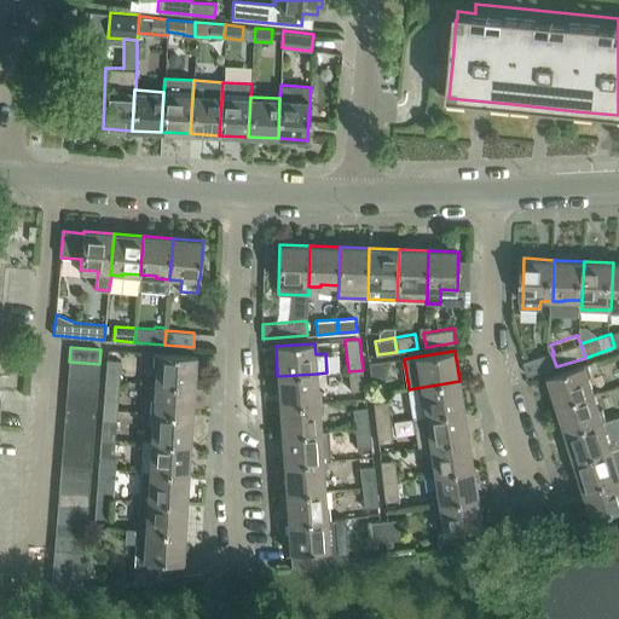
[(195,386),(196,356),(156,353),(152,353),(152,365),(155,365),(154,383),(195,386)]
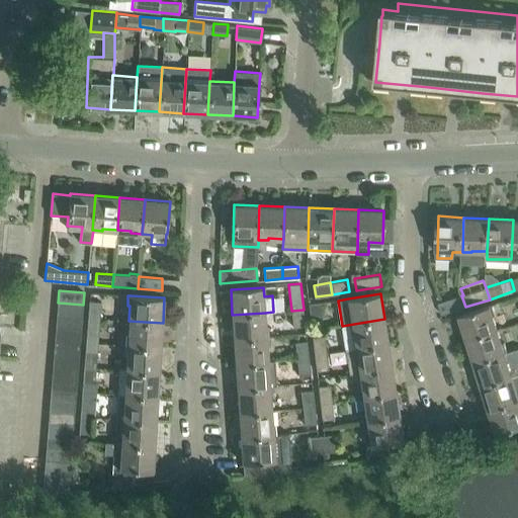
[(465,307),(461,295),(440,304),(443,315),(465,307)]
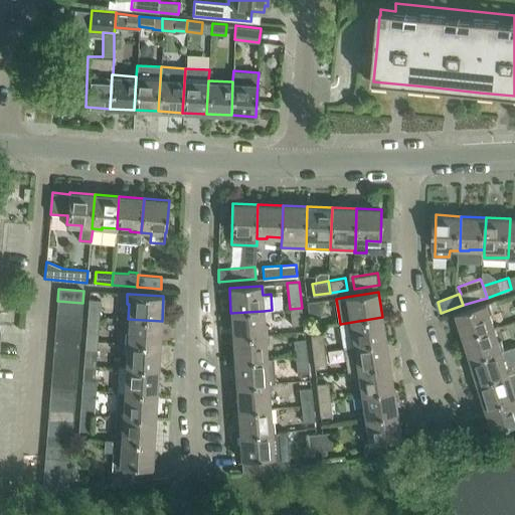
[(100,317),(101,300),(89,299),(88,316),(100,317)]
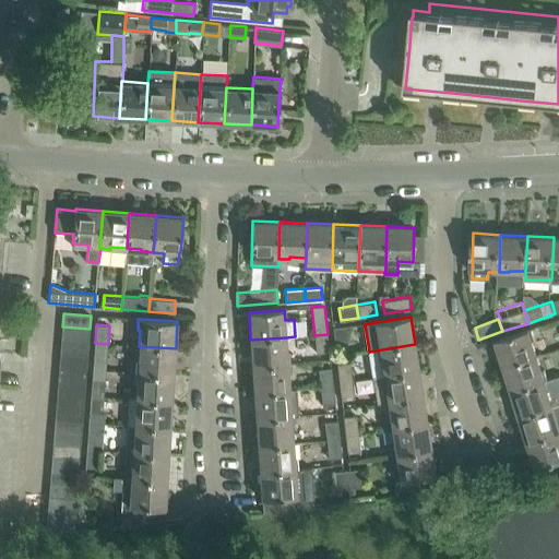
[(88,342),(90,329),(62,326),(61,340),(88,342)]
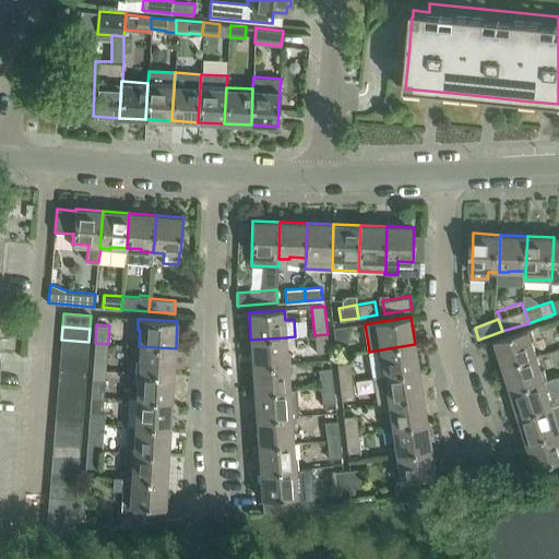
[(348,344),(346,326),(333,328),(335,346),(348,344)]
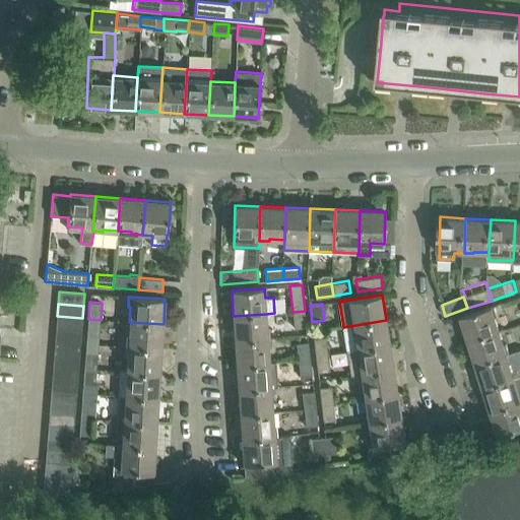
[(501,331),(494,307),(462,317),(470,341),(501,331)]
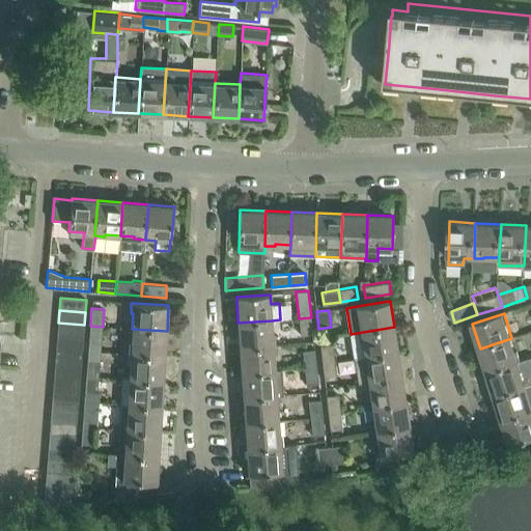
[(313,333),(311,317),(299,318),(301,334),(313,333)]
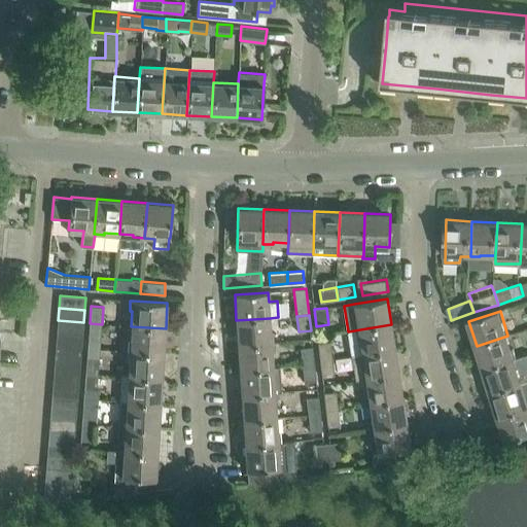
[(272,343),(270,318),(236,320),(238,345),(272,343)]
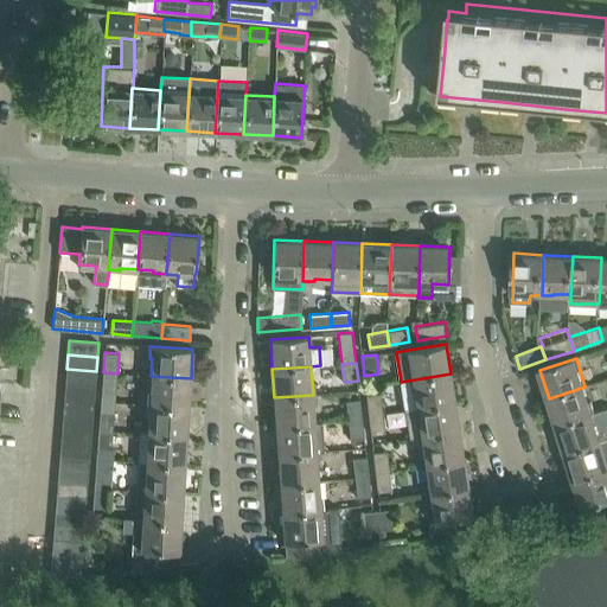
[(95,385),(96,371),(66,369),(65,383),(95,385)]
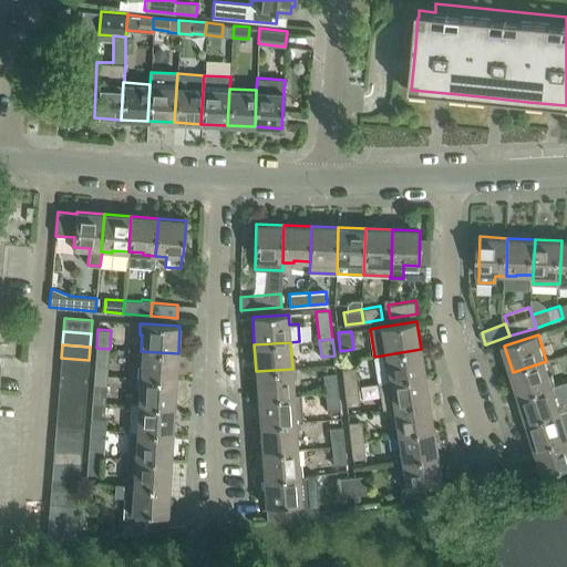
[(107,367),(110,349),(96,348),(95,366),(107,367)]
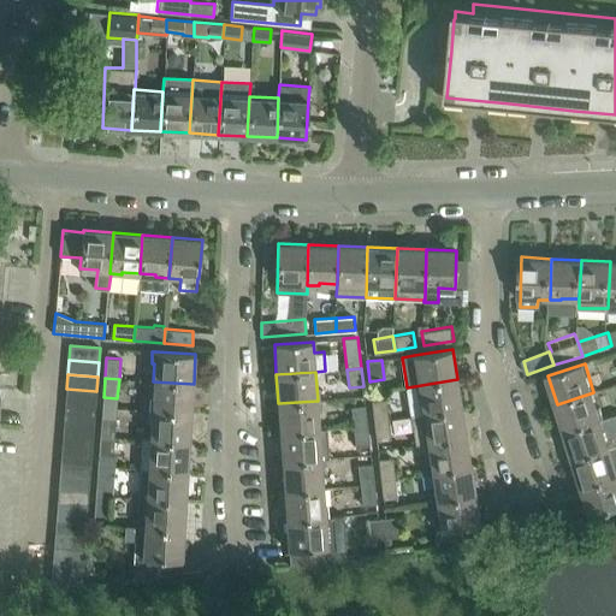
[(462,408),(457,379),(407,388),(412,416),(462,408)]
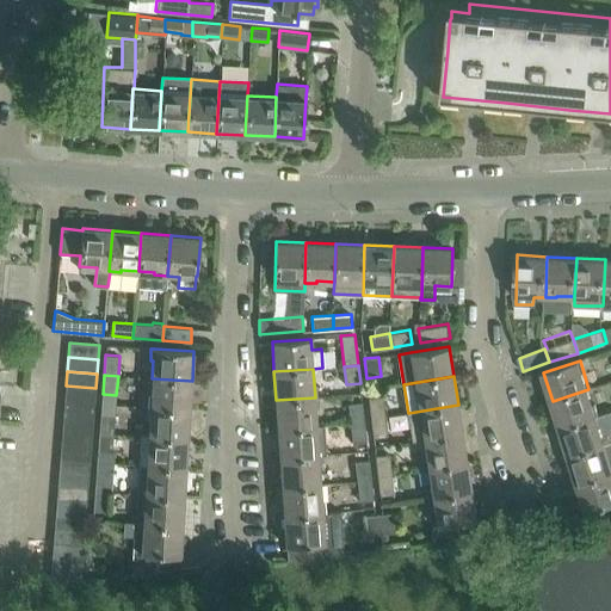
[(190,411),(192,381),(152,378),(152,394),(149,394),(148,408),(190,411)]
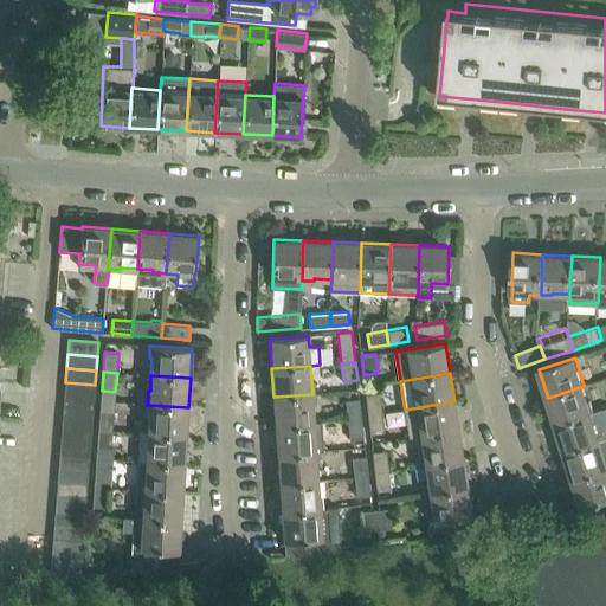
[(94,399),(95,385),(65,382),(64,397),(94,399)]
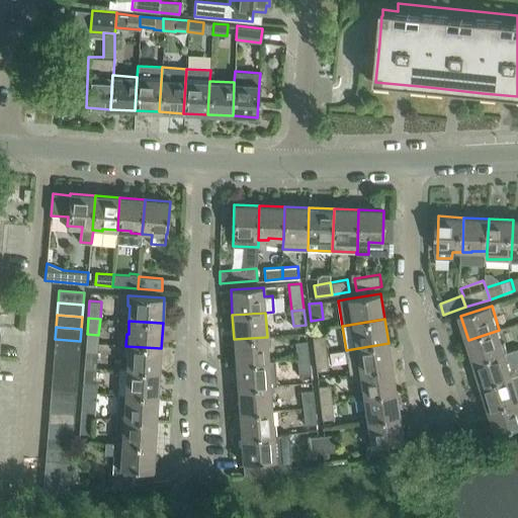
[(507,353),(499,330),(468,340),(476,363),(507,353)]
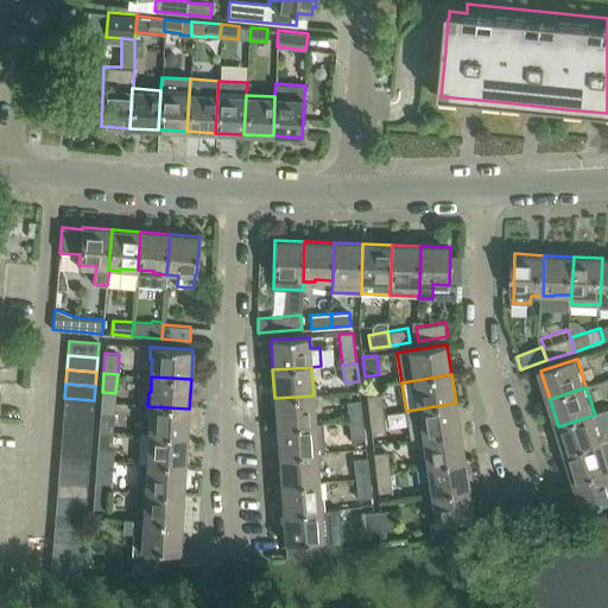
[(382,415),(380,393),(367,396),(369,416),(382,415)]
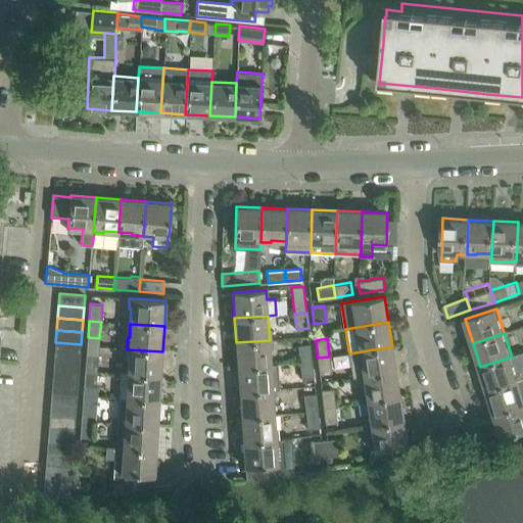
[(272,365),(270,340),(236,342),(238,368),(272,365)]
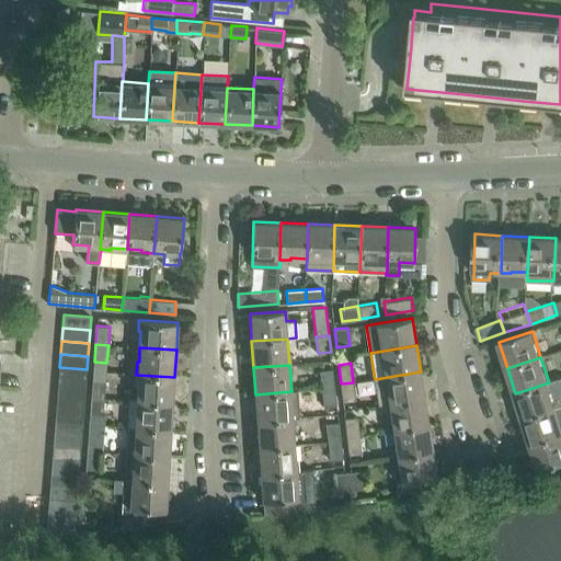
[(86,382),(87,369),(59,367),(58,380),(86,382)]
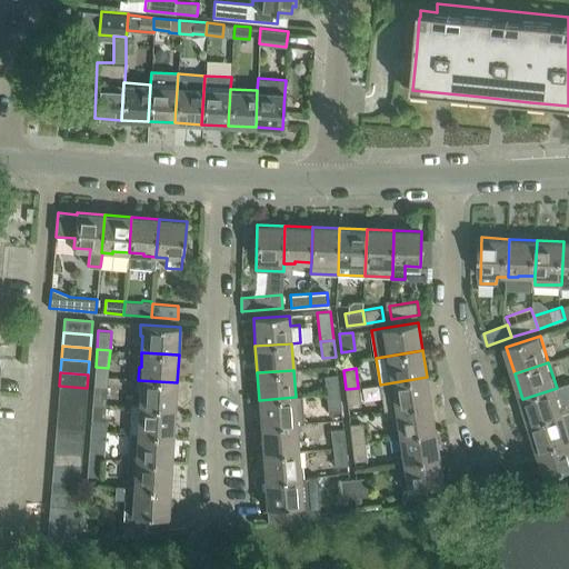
[(340,393),(337,373),(325,376),(327,395),(340,393)]
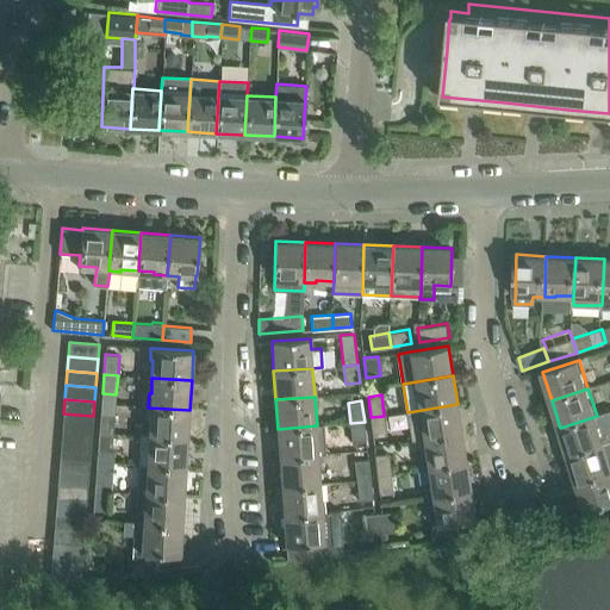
[(458,404),(408,412),(412,441),(421,440),(462,433),(458,404)]
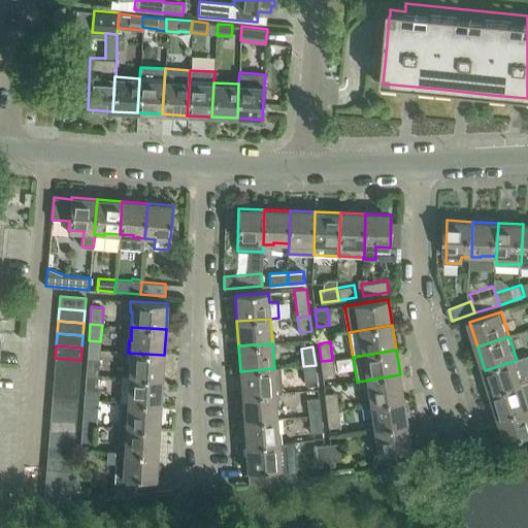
[(163,380),(164,355),(128,353),(128,362),(129,362),(128,377),(163,380)]
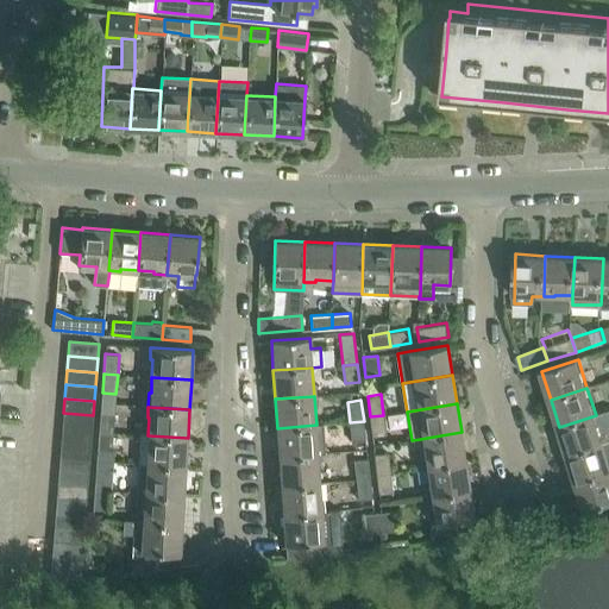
[(113,433),(114,412),(101,412),(99,432),(113,433)]
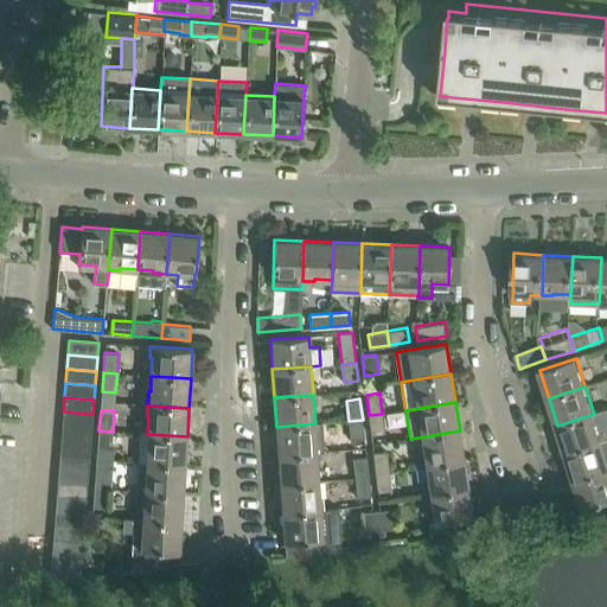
[(91,428),(93,414),(63,411),(62,426),(91,428)]
